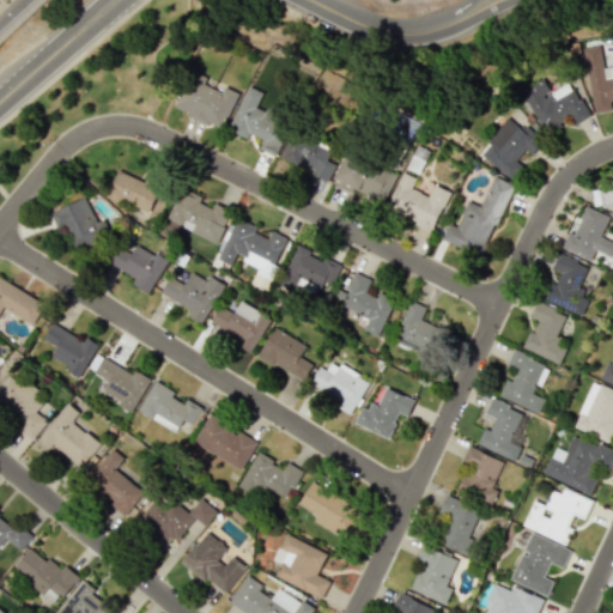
[(175,111),(224,127),(236,91),(223,86),(222,90),(187,78),(175,111)]
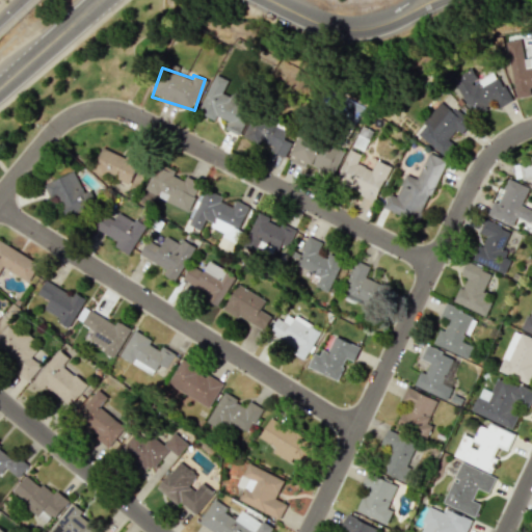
[(450,79),(473,116),(495,103),(498,108),(511,101),(494,71),(477,81),(469,68),(450,79)]
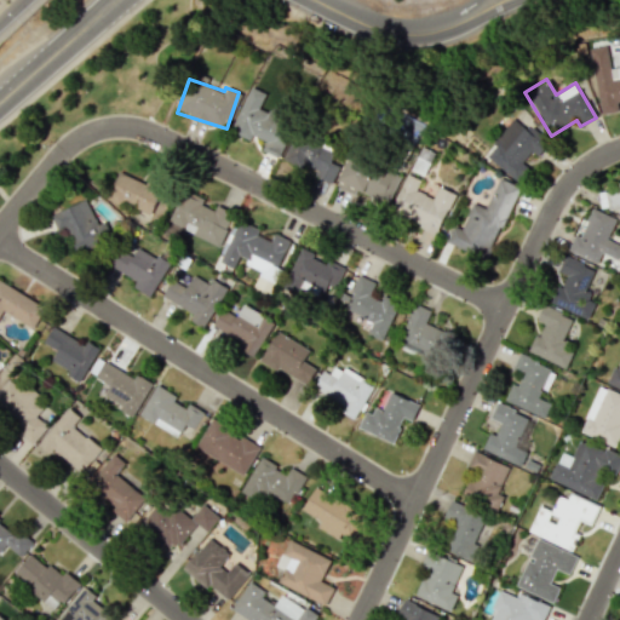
[(250,141),(251,136),(277,147),(290,116),(260,104),(265,93),(250,87),(230,132),(250,141)]
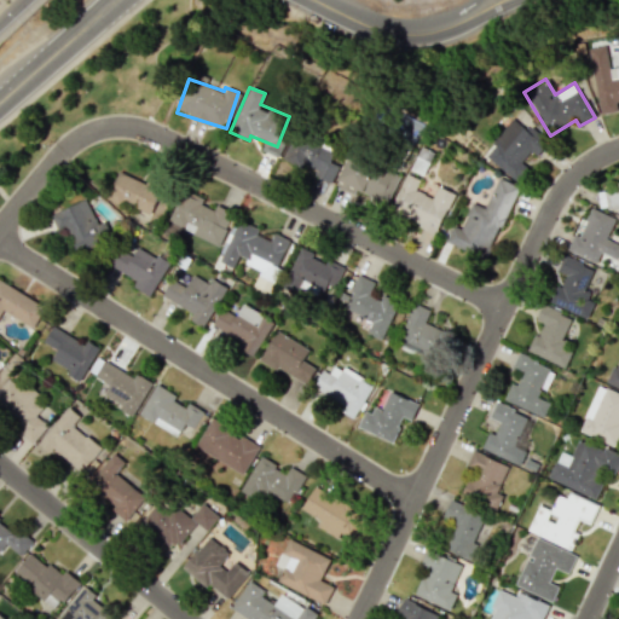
[(484,156),(518,181),(527,168),(521,162),(530,151),(536,156),(544,145),(510,120),(484,156)]
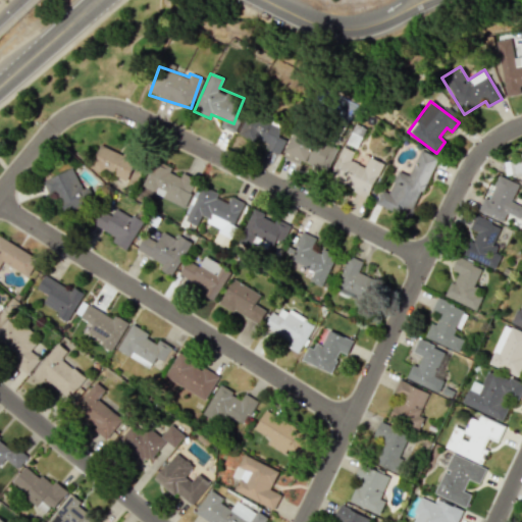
[(266,143),(264,149),(278,154),(284,139),(277,137),(281,127),(247,113),(240,132),(266,143)]
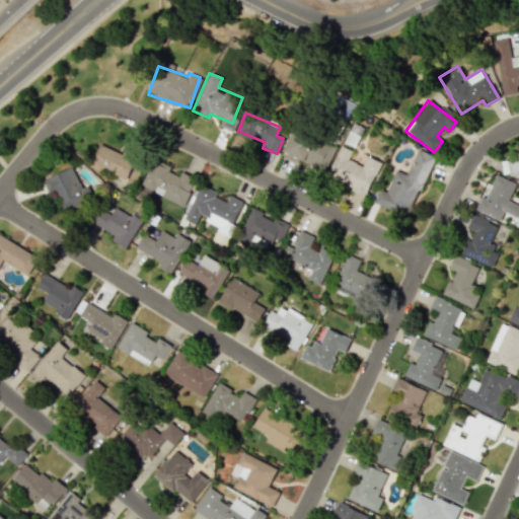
[(334,147),(292,129),(281,155),(293,161),(294,158),(323,170),(334,147)]
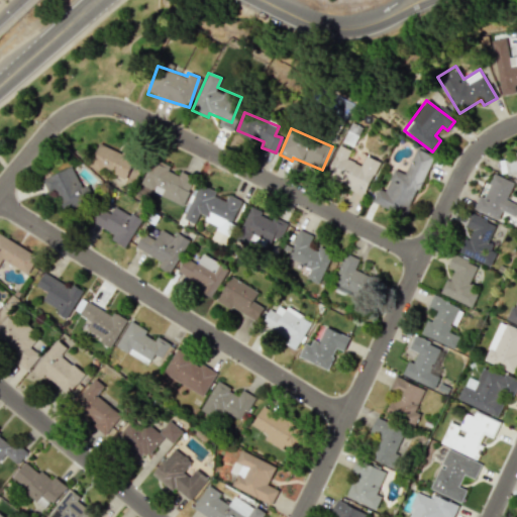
[(128,182),(141,153),(125,146),(122,153),(98,142),(89,164),(128,182)]
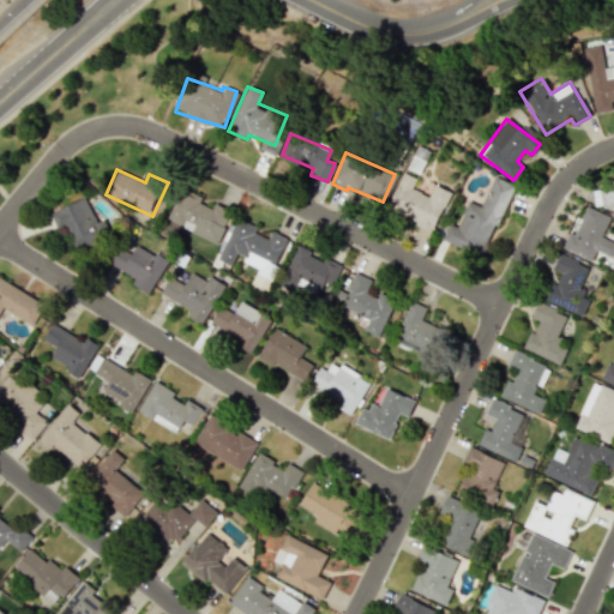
[(434,230),(449,192),(433,185),(428,196),(411,190),(415,178),(401,172),(385,211),(434,230)]
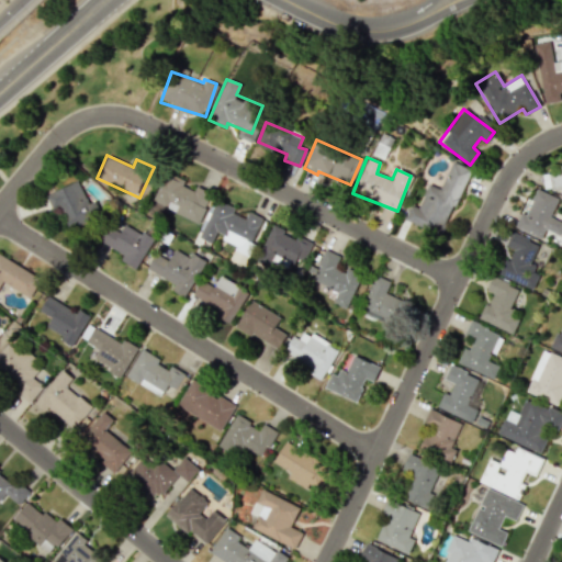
[(469,168),(451,161),(440,189),(427,184),(418,208),(411,204),(404,221),(444,236),(469,168)]
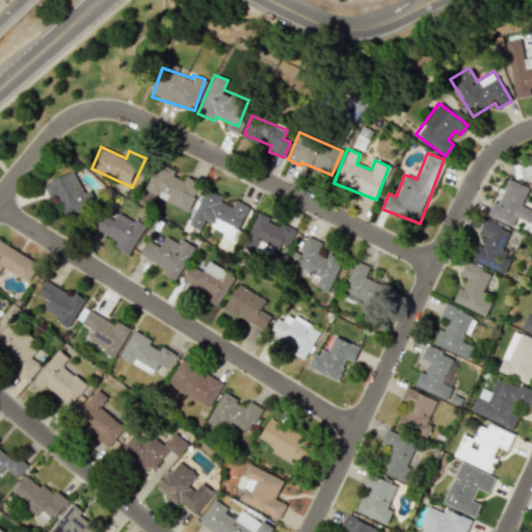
[(188,210),(200,183),(185,177),(183,180),(173,176),(175,170),(157,163),(144,192),(188,210)]
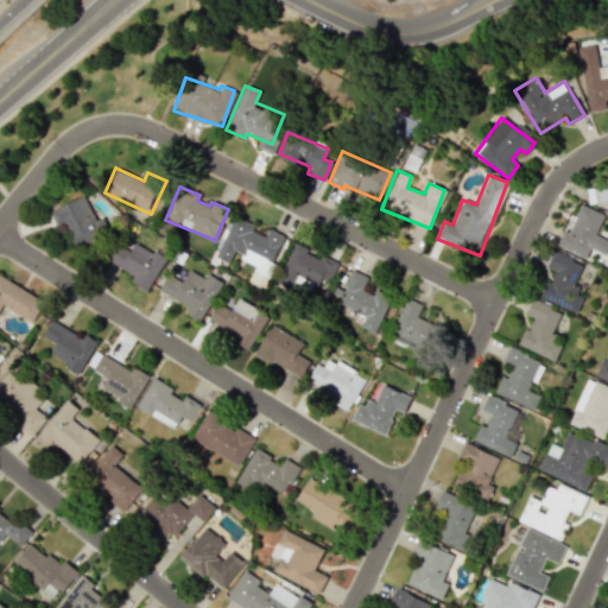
[(607,189),(587,188),(587,200),(595,201),(595,207),(607,207),(607,189)]
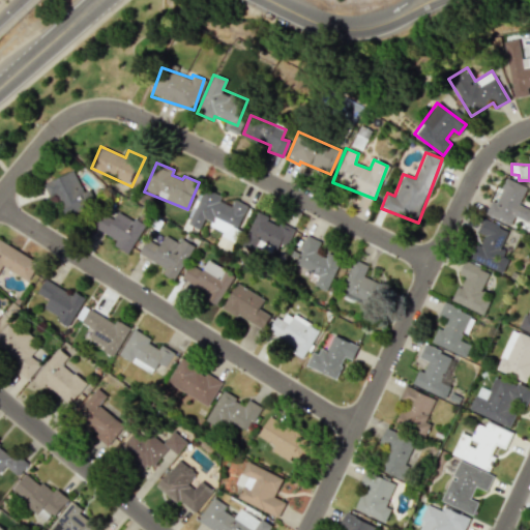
[(43,183),(49,198),(56,195),(65,215),(95,203),(90,188),(83,192),(74,171),(43,183)]
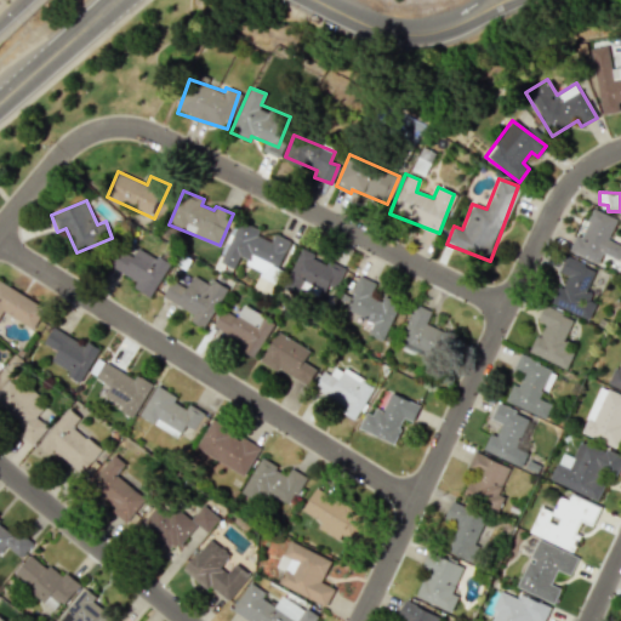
[(568,251),(598,263),(602,254),(619,260),(620,254),(620,245),(608,240),(616,218),(592,209),(580,238),(575,235),(568,251)]
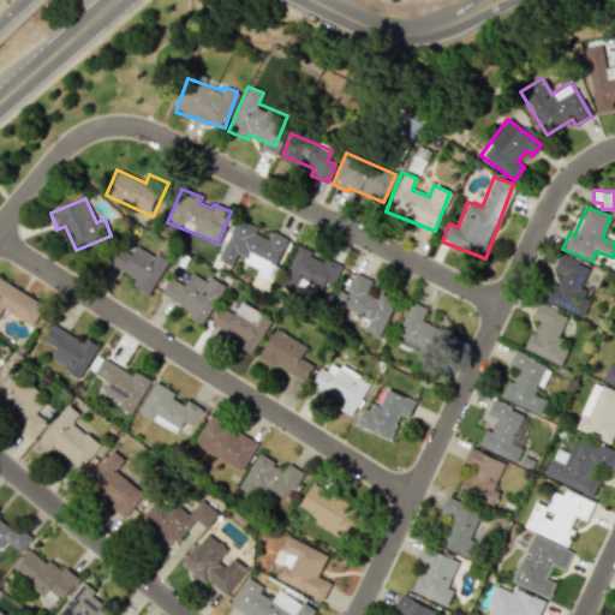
[(286,238),(270,231),(268,239),(255,233),(257,227),(234,218),(216,261),(231,267),(234,258),(273,273),(286,238)]
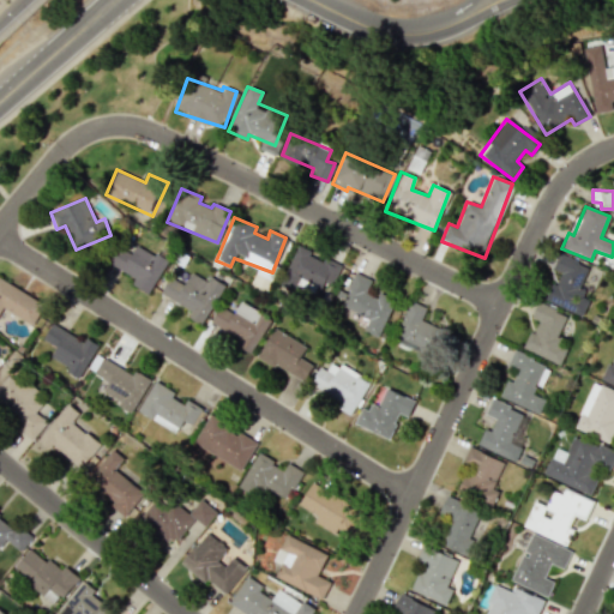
[(148,294),(167,262),(137,244),(131,253),(118,245),(107,262),(134,278),(131,284),(148,294)]
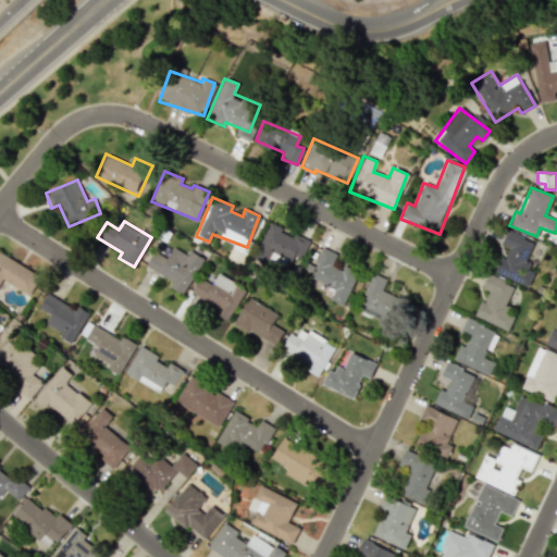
[(258,249),(298,264),(308,239),(293,234),(268,224),(258,249)]
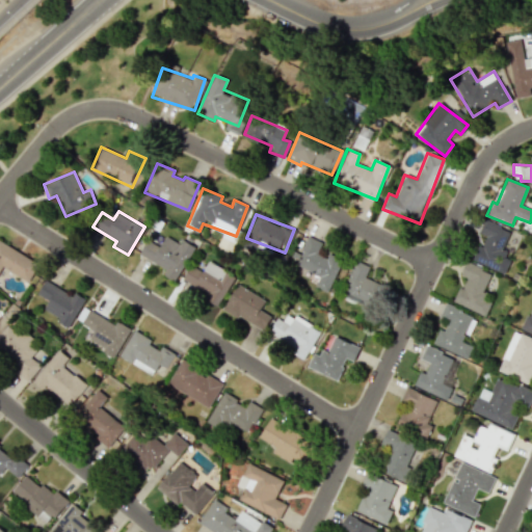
[(504,273),(511,257),(501,253),(509,230),(483,220),(478,234),(483,236),(473,261),(504,273)]
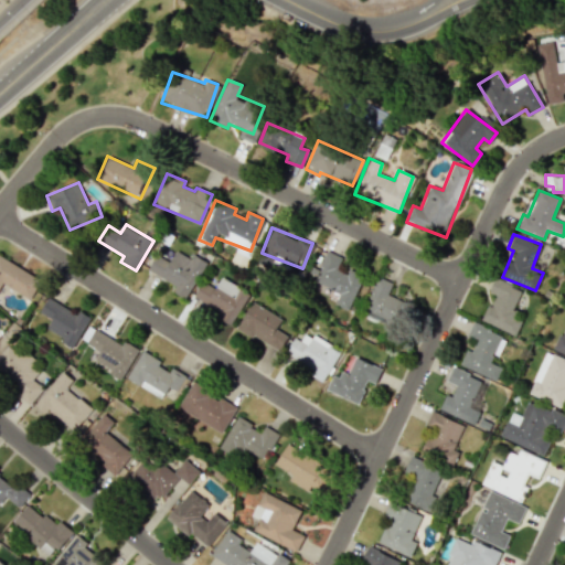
[(176,286),(173,291),(187,298),(206,263),(193,254),(190,259),(176,251),(169,263),(156,255),(147,270),(176,286)]
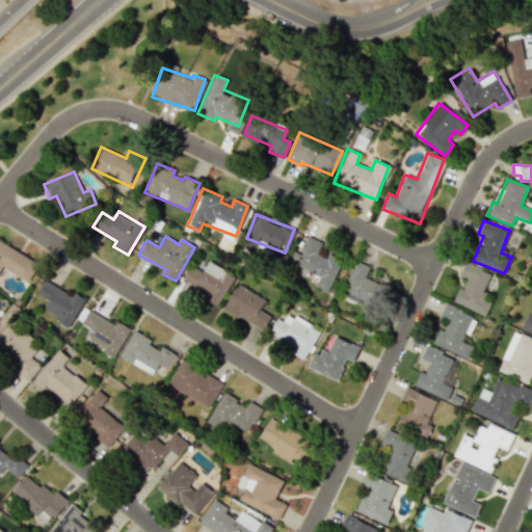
[(295,265),(309,271),(304,283),(328,292),(339,263),(316,255),(321,242),(307,236),(295,265)]
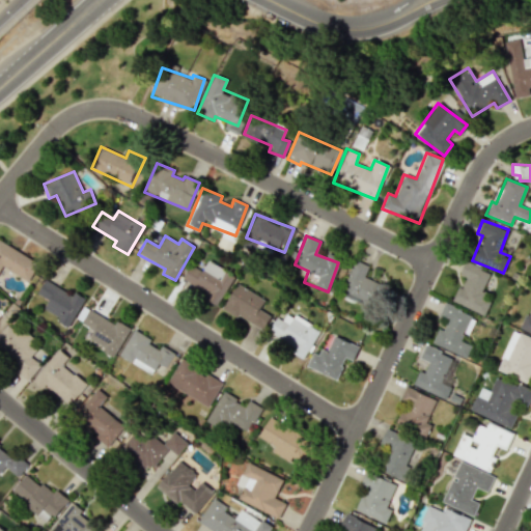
[(0,269),(1,267),(28,281),(39,262),(0,240),(0,269)]
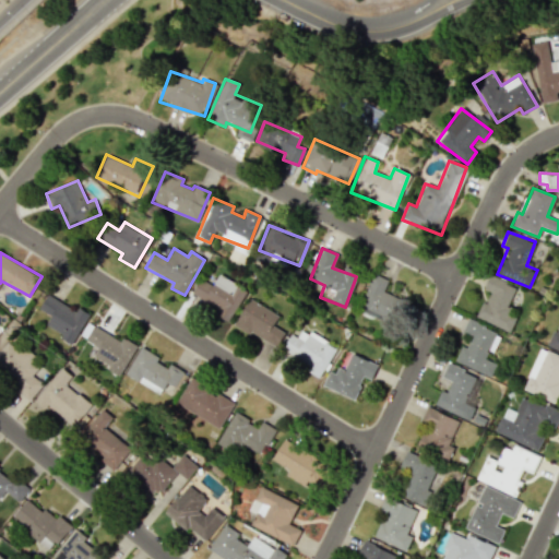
[(383,292),(388,280),(372,273),(357,312),(392,326),(403,300),(383,292)]
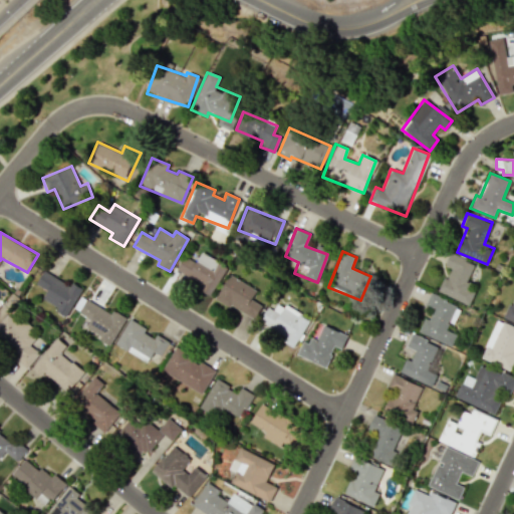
[(197,289),(211,296),(226,265),(200,253),(196,262),(183,256),(176,271),(200,283),(197,289)]
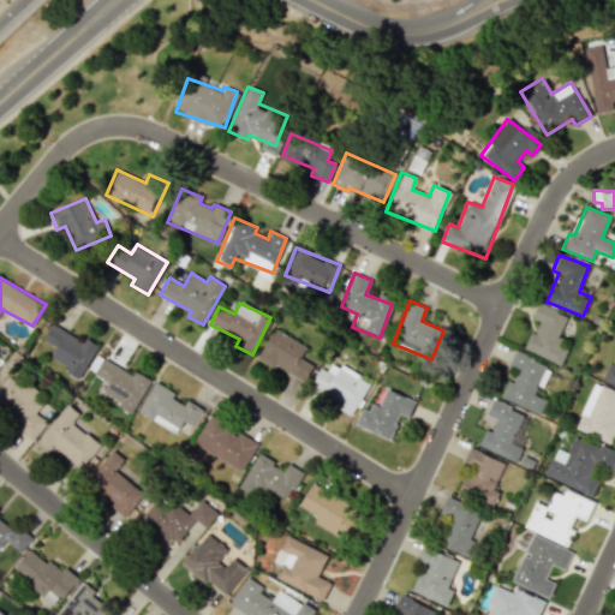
[(524,350),(560,365),(567,350),(555,345),(568,316),(538,303),(531,320),(536,322),(524,350)]
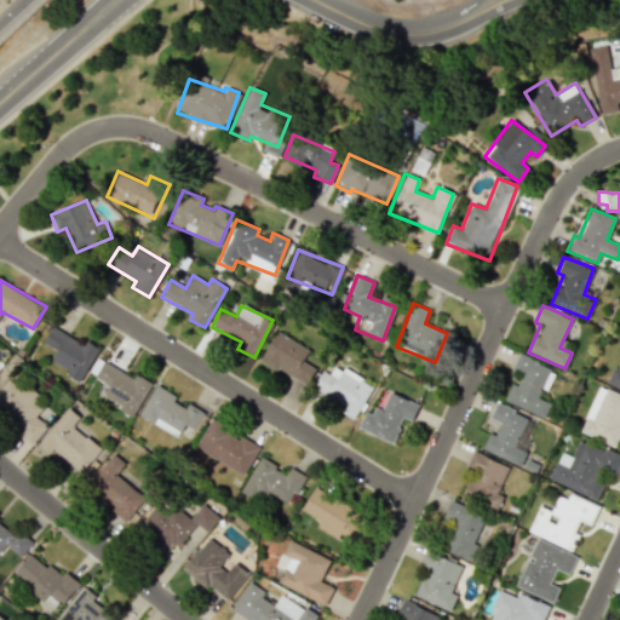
[(80,380),(99,348),(85,340),(82,344),(52,327),(42,343),(56,350),(50,362),(80,380)]
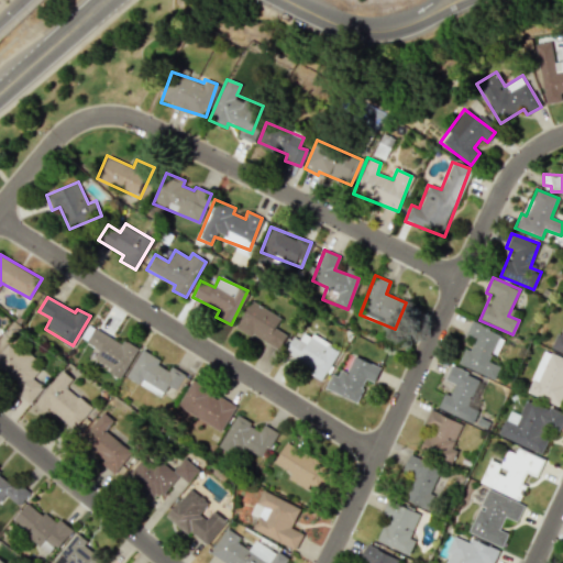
[(278,350),(286,334),(275,329),(280,318),(250,301),(235,328),(278,350)]
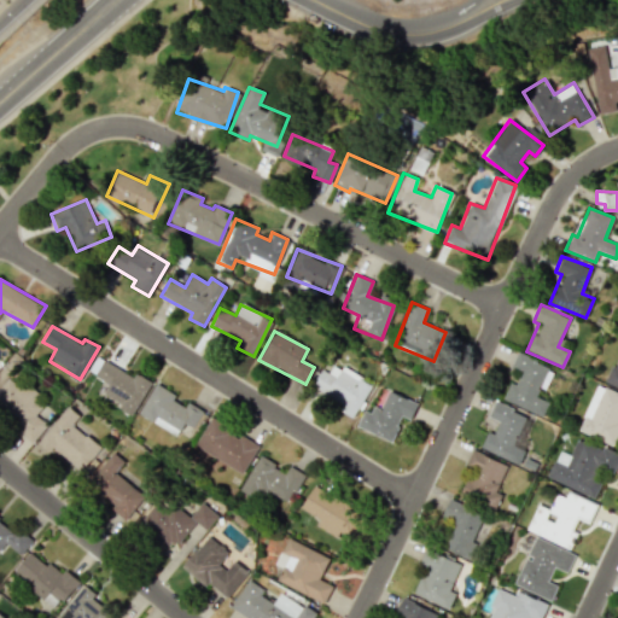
[(503,400),(542,417),(548,402),(540,398),(552,368),(516,354),(511,368),(520,373),(516,385),(509,383),(503,400)]
